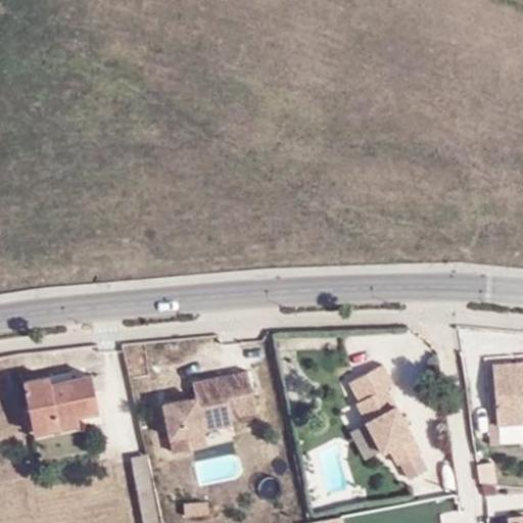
[(522,369),(519,370),(518,360),(488,361),(492,409),(522,409),(522,411),(522,369)]
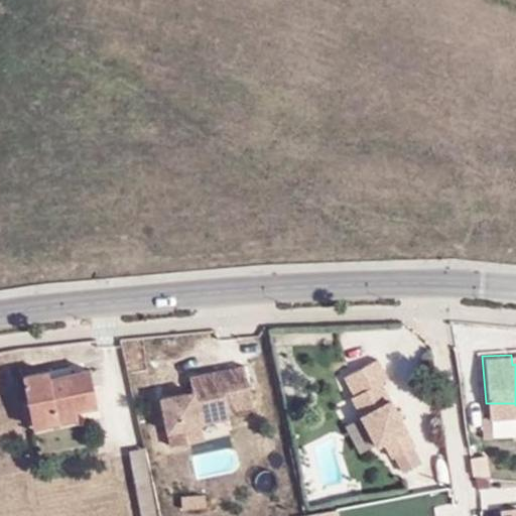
[(389,378),(378,358),(345,376),(355,394),(351,396),(377,445),(384,441),(393,458),(395,456),(404,472),(422,462),(413,445),(416,443),(383,381),(389,378)]
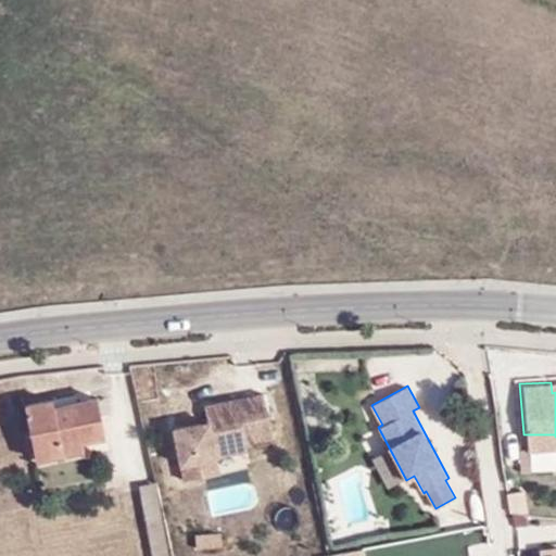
[(273,436),(264,393),(204,405),(207,421),(173,428),(182,479),(220,471),(217,456),(249,450),(248,441),(273,436)]
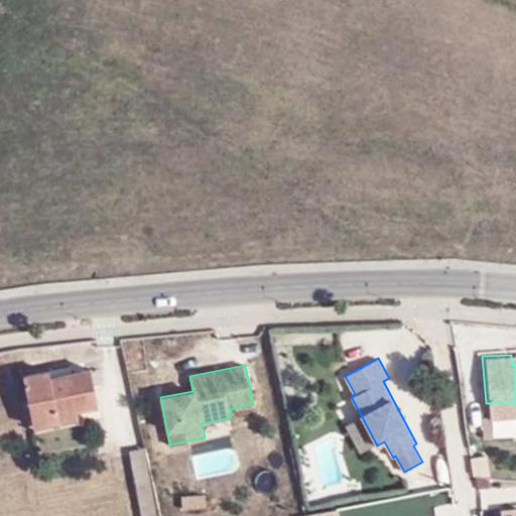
[(59,418),(57,411),(73,408),(96,402),(89,369),(50,377),(48,369),(22,375),(33,424),(59,418)]
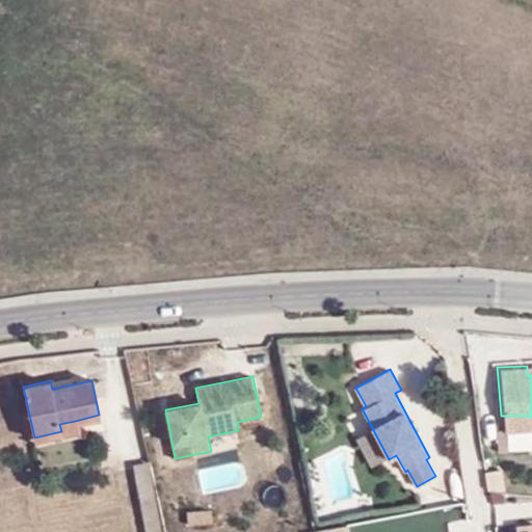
[(501,416),(503,429),(531,427),(531,418),(531,416),(501,416)]
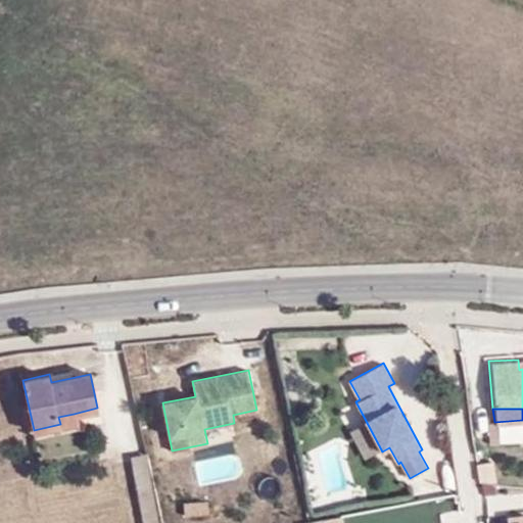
[(60,424),(76,421),(74,414),(58,417),(60,424)]
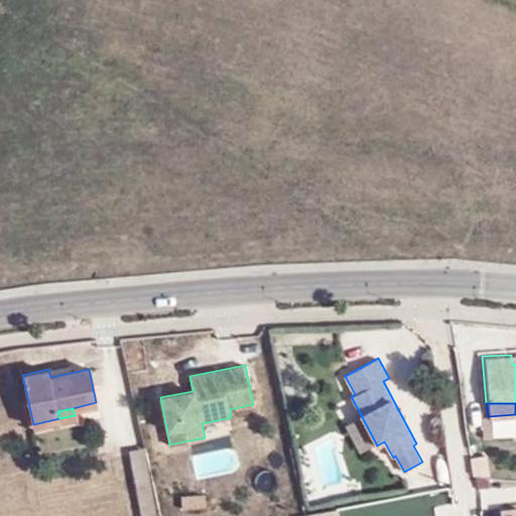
[(116,454),(129,515),(159,515),(144,447),(116,454)]
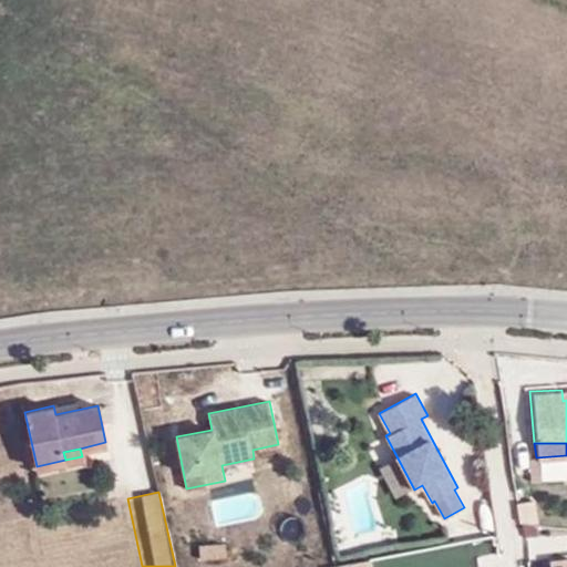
[(248,493),(213,501),(218,523),(254,515),(248,493)]
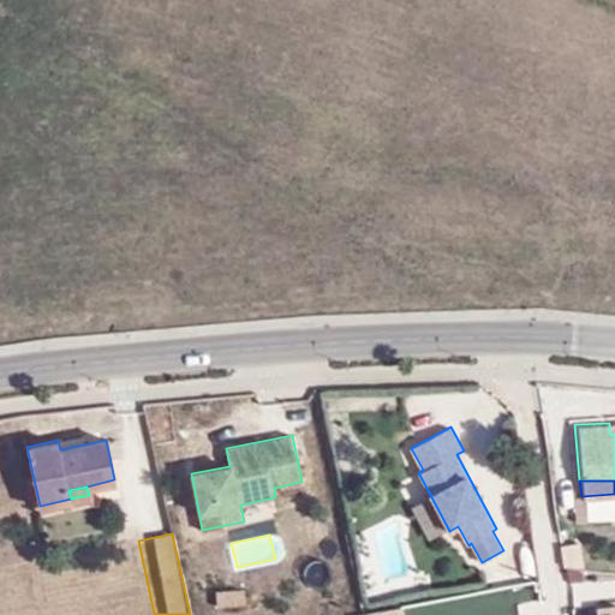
[(215,595),(218,607),(242,603),(239,591),(215,595)]
